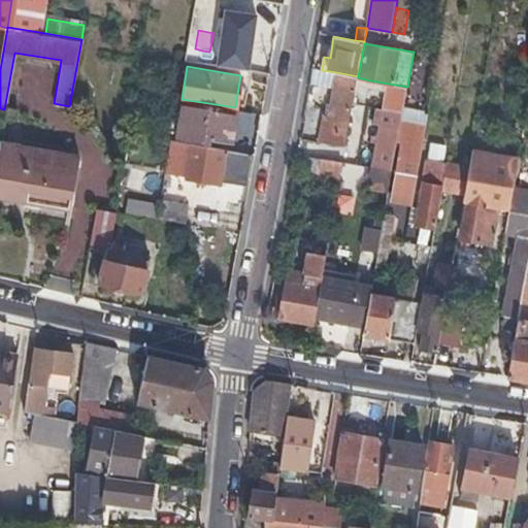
[(358,77),(358,76),(336,72),(329,117),(324,116),(319,143),(344,147),(353,103),(358,77)]
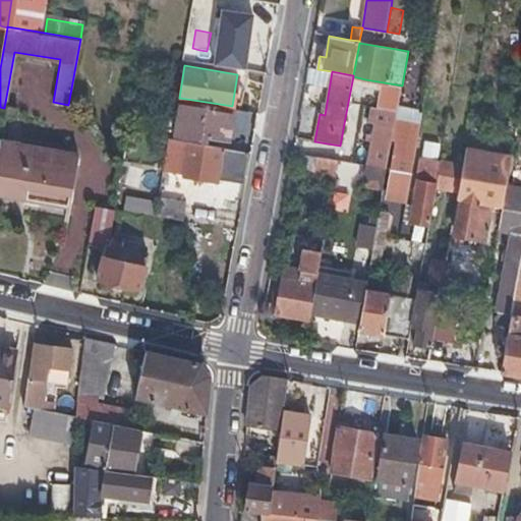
[(139,85),(145,87),(150,88),(152,75),(141,73),(139,85)]
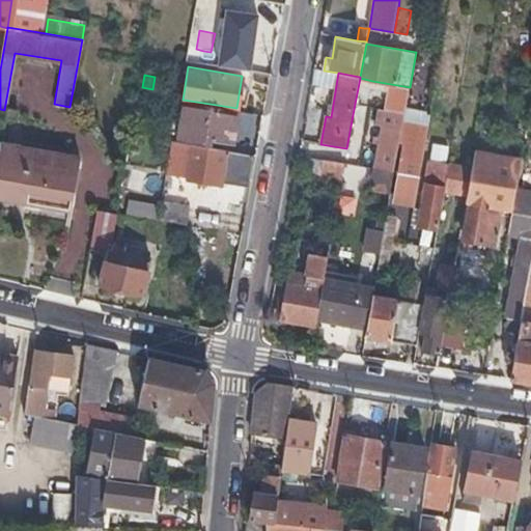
[(367,106),(372,81),(360,78),(355,104),(367,106)]
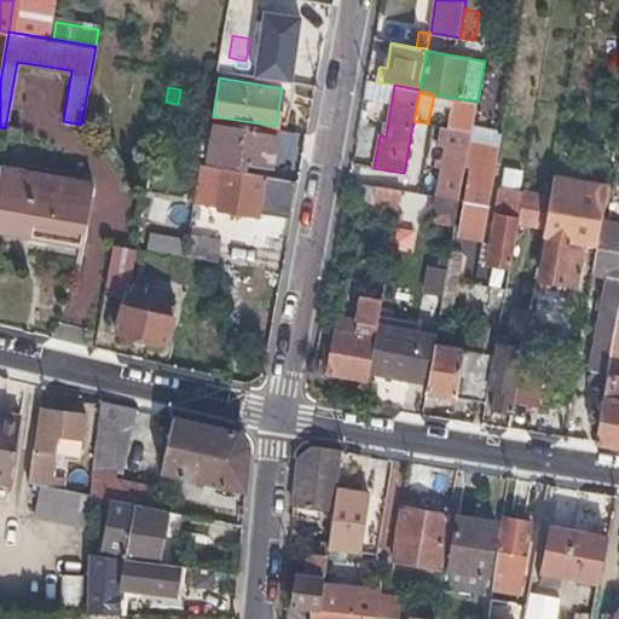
[(213,116),(206,162),(244,169),(246,162),(268,166),(276,126),(213,116)]
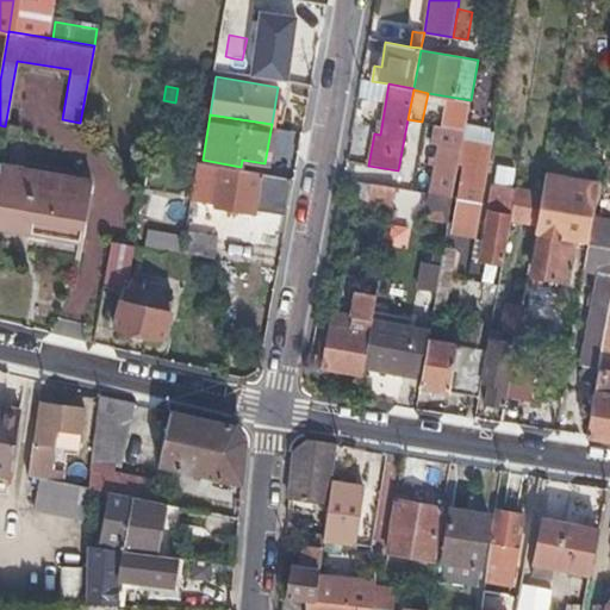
[(441,125),(430,192),(453,197),(465,130),(441,125)]
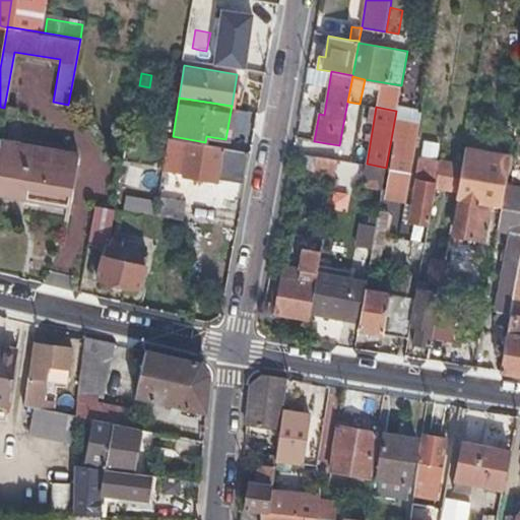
[(166,144),(175,145),(185,147),(183,157),(183,174),(216,180),(218,172),(245,177),(250,150),(205,142),(173,136),(168,136),(166,144)]
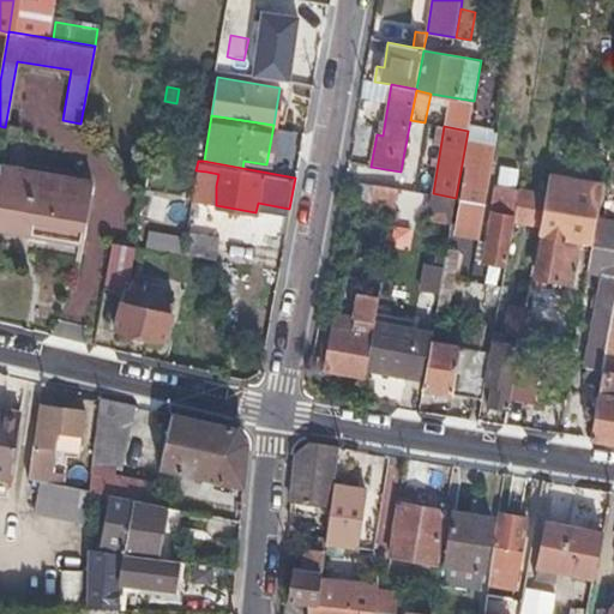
[(31,230),(58,235),(84,240),(95,182),(1,166),(0,169),(0,221),(31,228),(31,230)]
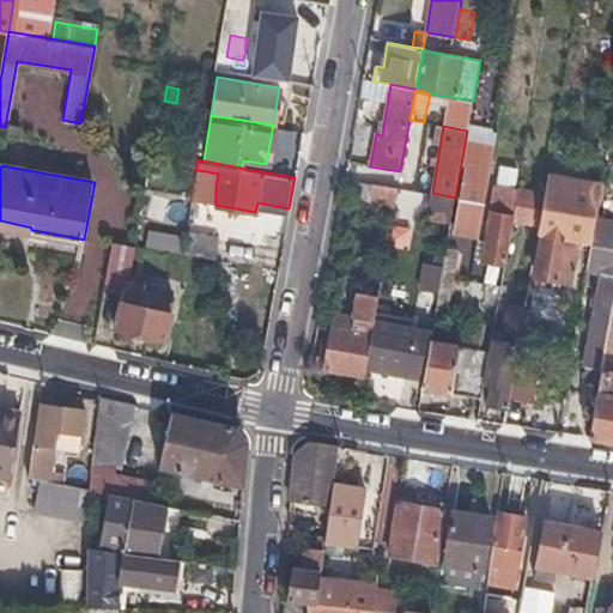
[(570,281),(575,260),(578,238),(592,241),(602,182),(547,171),(545,188),(539,224),(538,231),(546,232),(536,286),(546,287),(547,278),(570,281)]
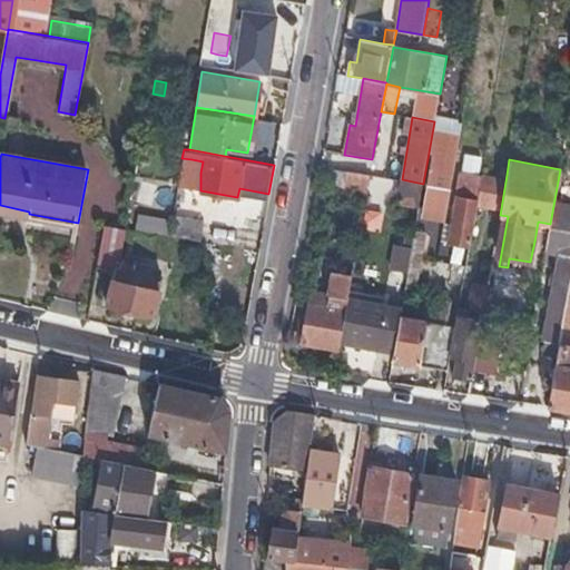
[(370,175),(350,172),(330,167),(326,184),(366,190),(370,175)]
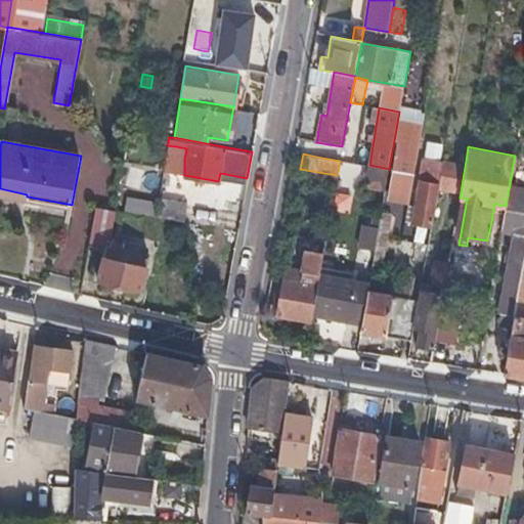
[(418,157),(408,155),(398,154),(391,194),(410,198),(418,157)]
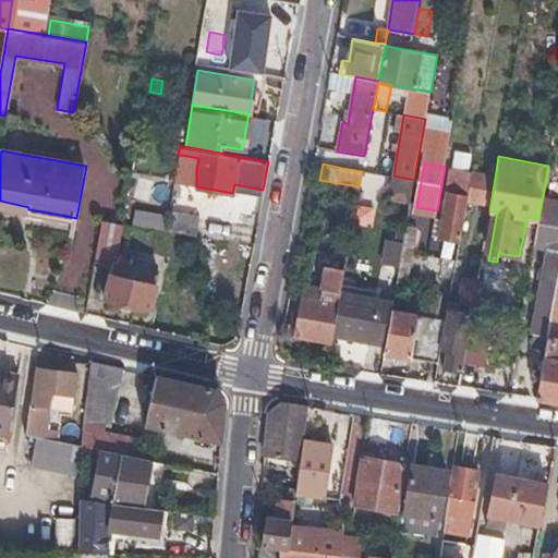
[(472,168),(468,191),(466,199),(490,204),(496,171),(472,168)]
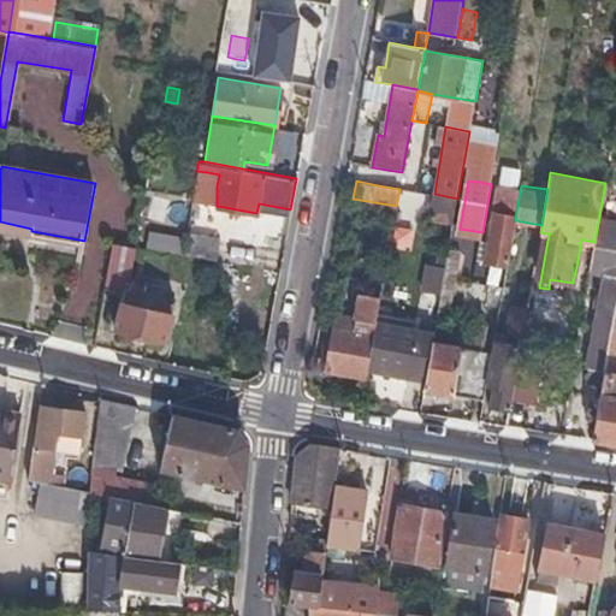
[(457,199),(434,194),(430,219),(452,224),(457,199)]
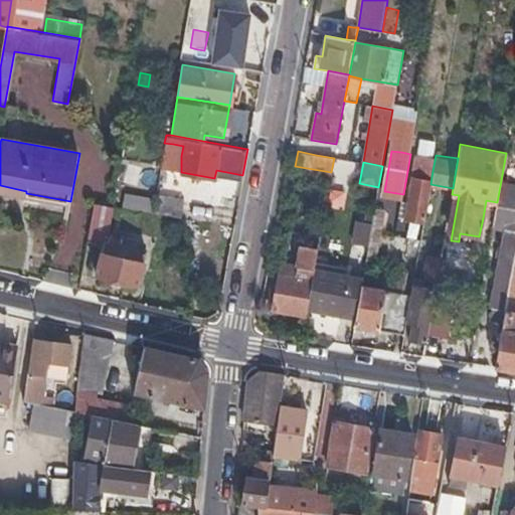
[(431,184),(432,176),(414,174),(407,214),(424,216),(431,184)]
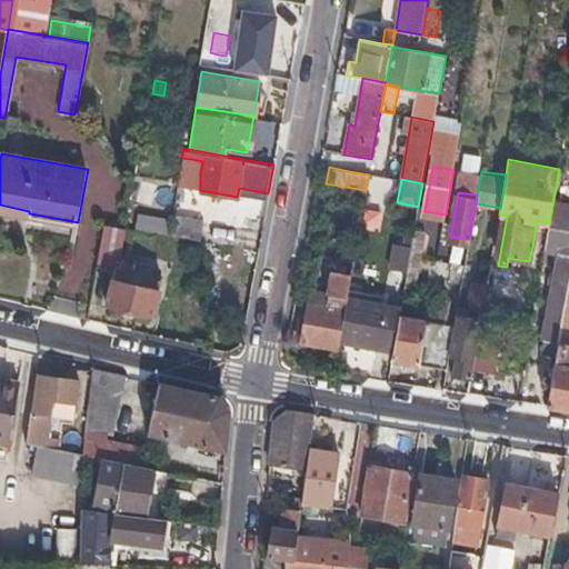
[(361,226),(380,228),(382,211),(363,209),(361,226)]
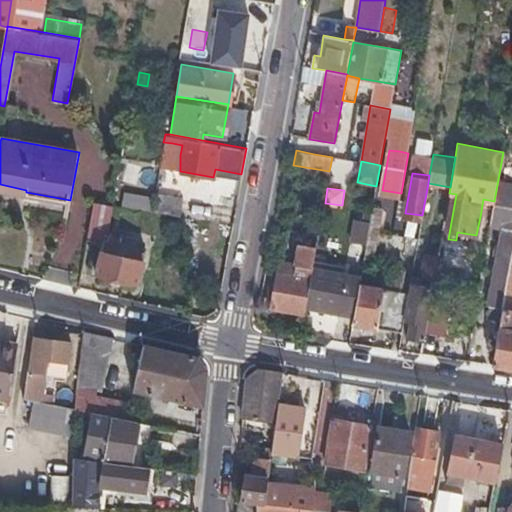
[(112,191),(110,204),(112,205),(116,205),(149,211),(152,198),(112,191)]
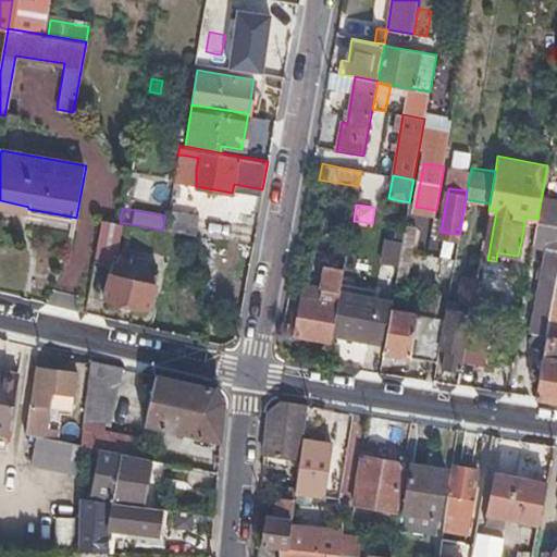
[(166,210),(165,215),(162,230),(193,235),(196,217),(166,210)]
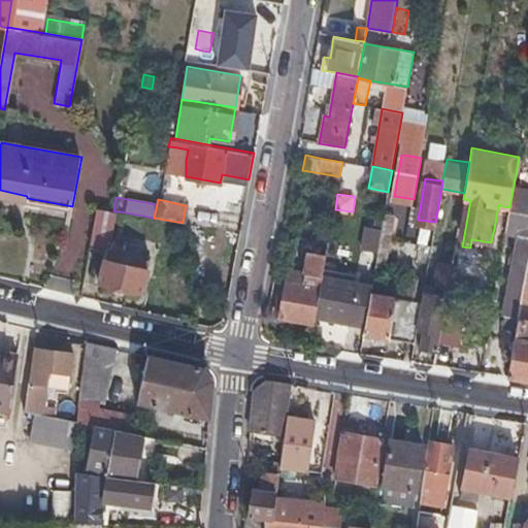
[(376,252),(375,258),(386,260),(395,209),(385,207),(384,212),(376,252)]
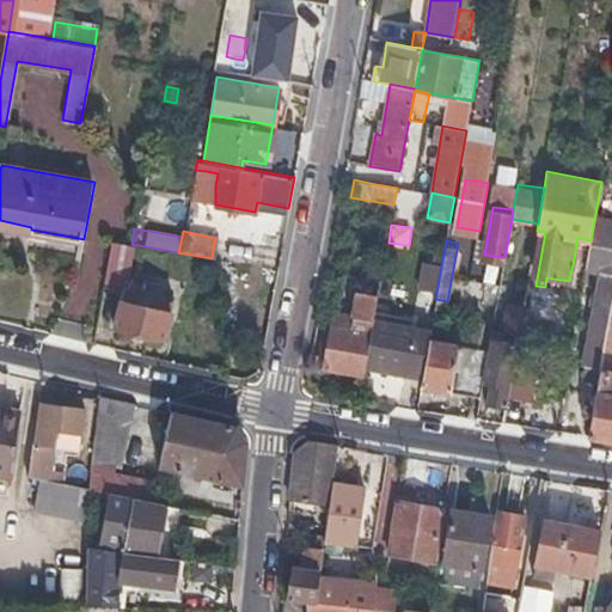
[(134,245),(132,244),(111,242),(103,286),(118,288),(111,325),(164,336),(172,299),(141,293),(144,283),(126,280),(134,245)]
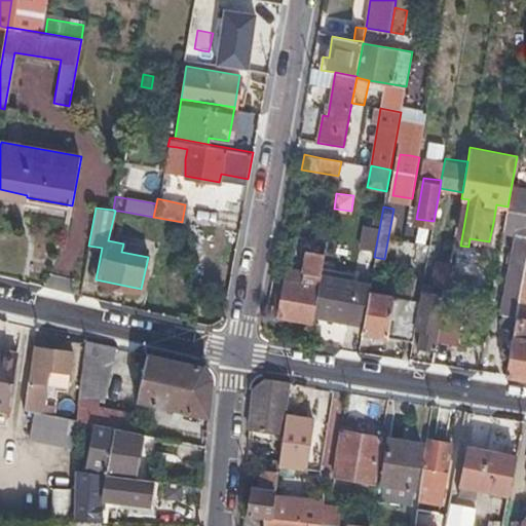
[(361,249),(375,251),(382,212),(375,211),(374,217),(367,216),(361,249)]
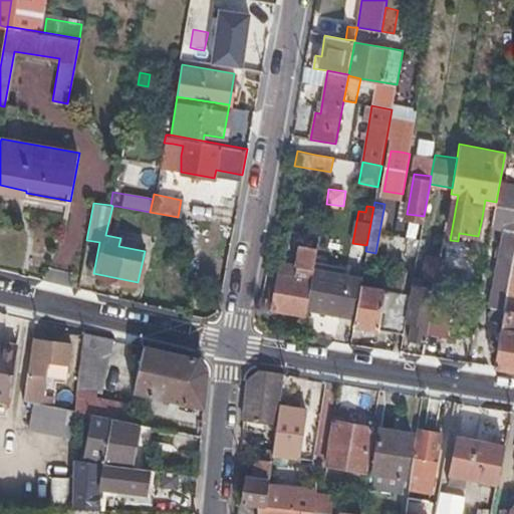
[(492,305),(505,308),(513,259),(513,234),(491,231),(484,273),(494,274),(491,292),(494,293),(492,305)]
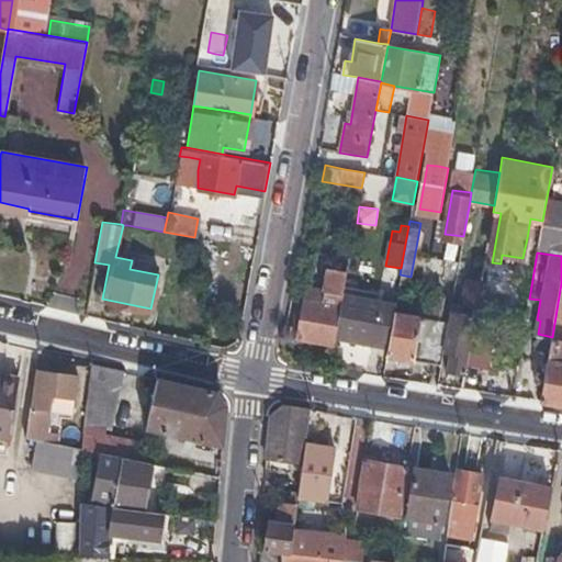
[(329,266),(325,289),(341,291),(343,287),(346,269),(329,266)]
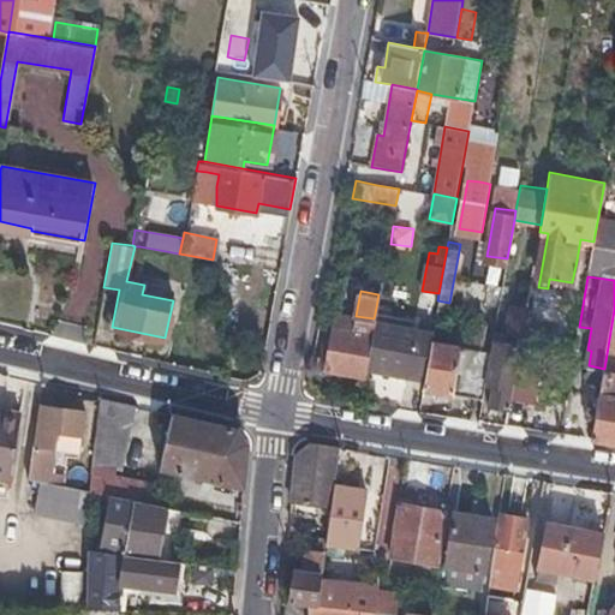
[(392,293),(380,291),(378,294),(375,314),(387,316),(392,293)]
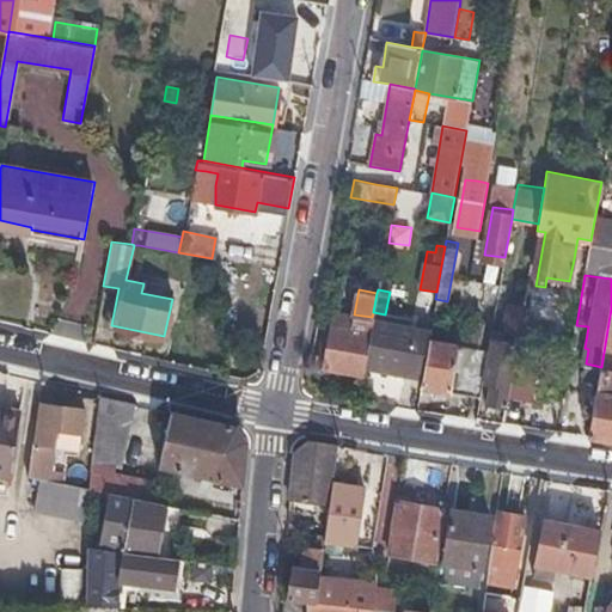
[(447,301),(435,299),(430,328),(421,378),(420,384),(481,395),(483,380),(489,348),(478,346),(481,331),(450,326),(447,340),(440,338),(447,301)]
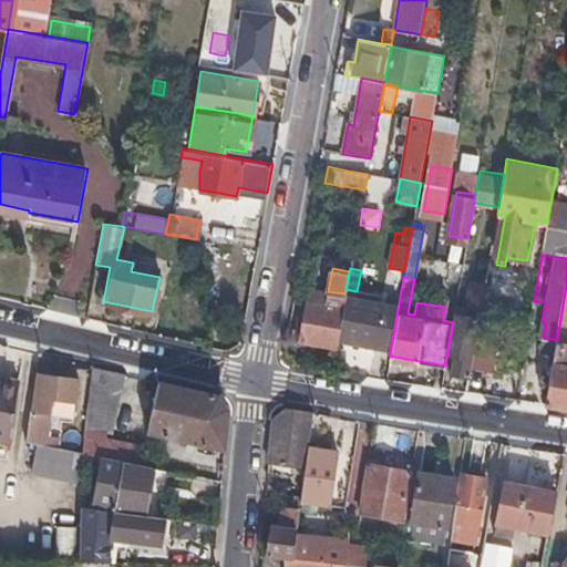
[(482,299),(484,290),(485,282),(471,279),(467,297),(482,299)]
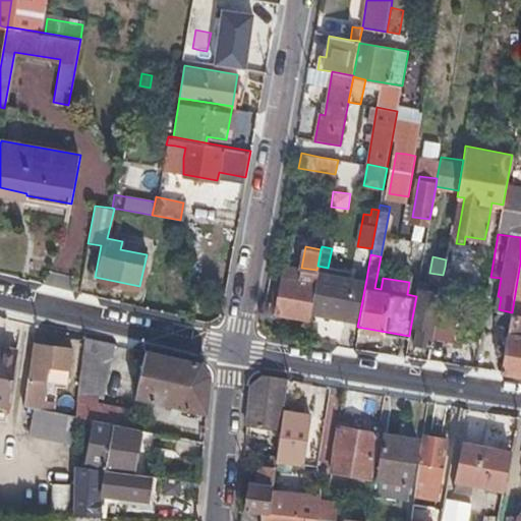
[(520,263),(512,312),(511,320),(502,370),(520,372),(520,263)]
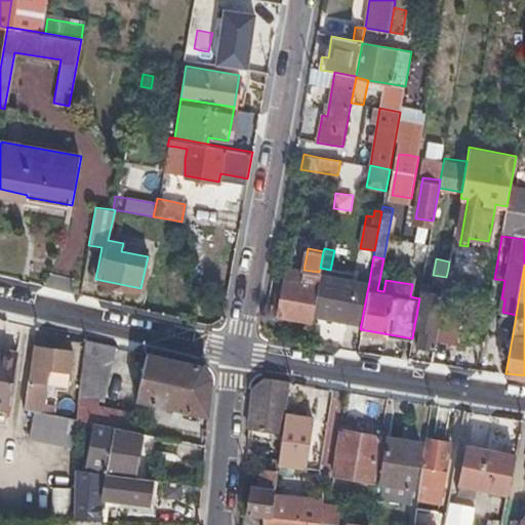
[(330,270),(320,268),(319,272),(318,283),(312,316),(361,324),(369,281),(356,279),(357,274),(330,270)]
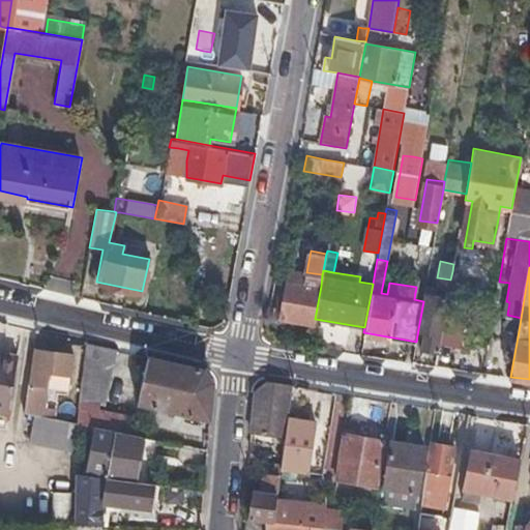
[(304,283),(321,286),(322,274),(306,272),(305,276),(304,283)]
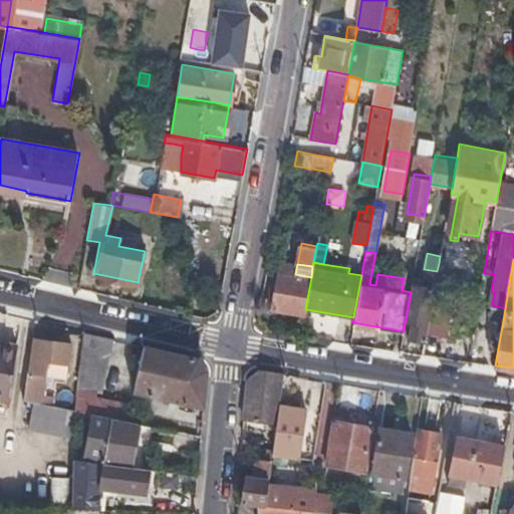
[(305,309),(311,277),(295,274),(296,268),(280,265),(272,308),(304,313),(305,309)]
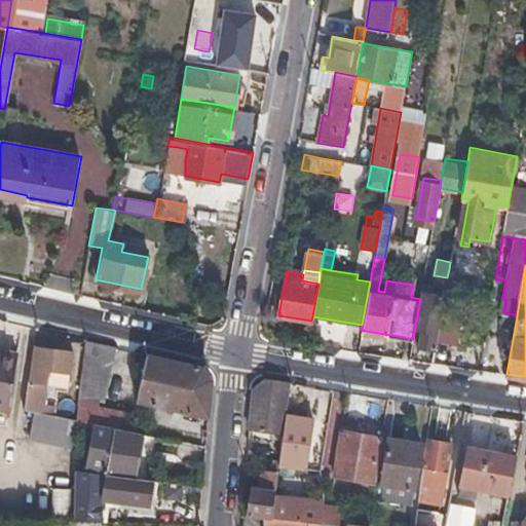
[(433,284),(446,286),(447,277),(434,275),(433,284)]
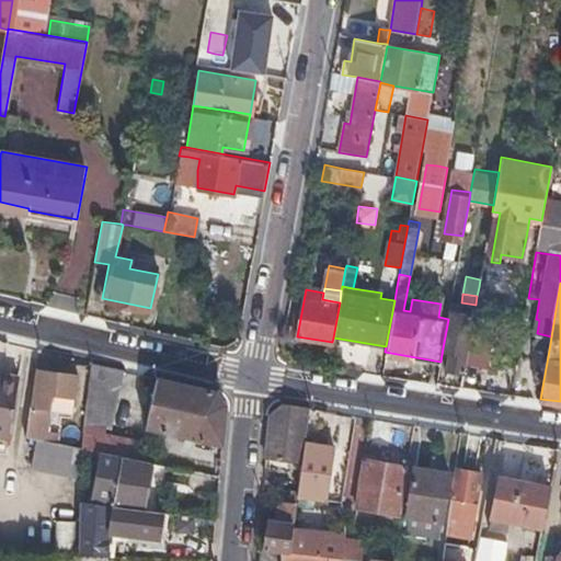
[(449,310),(448,319),(443,348),(450,350),(447,367),(465,369),(474,315),(449,310)]
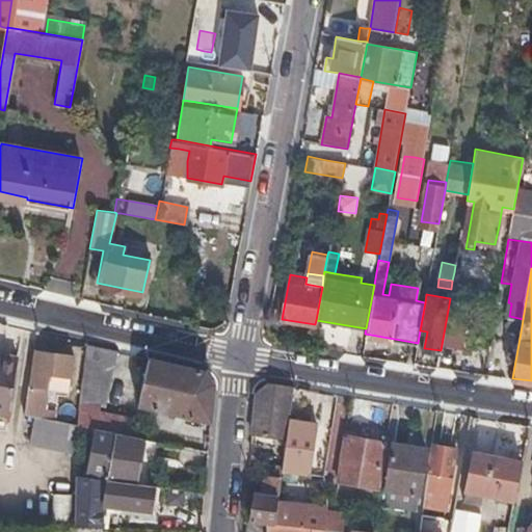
[(508,323),(522,326),(523,319),(509,316),(508,323)]
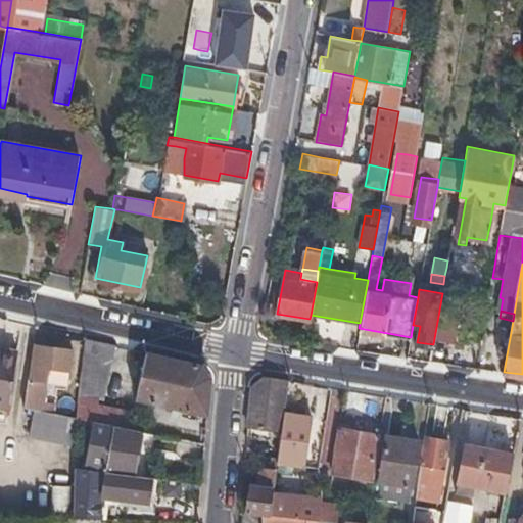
[(91,421),(124,427),(127,413),(88,405),(90,396),(101,398),(111,344),(85,338),(75,417),(91,421)]
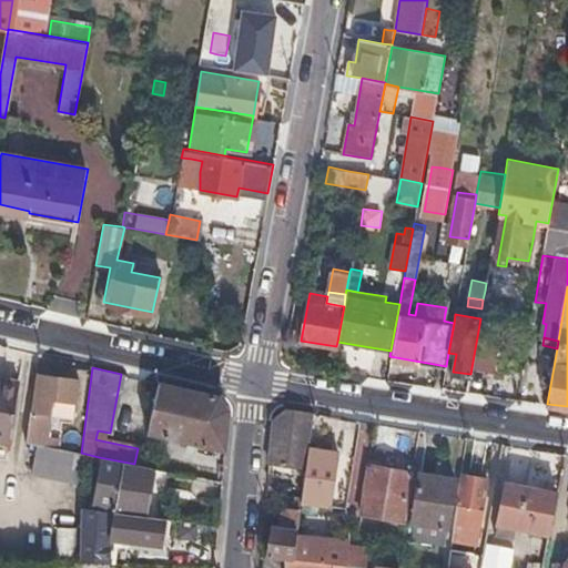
[(48,399),(60,401),(71,402),(74,381),(34,375),(30,409),(29,409),(23,442),(41,445),(48,399)]
